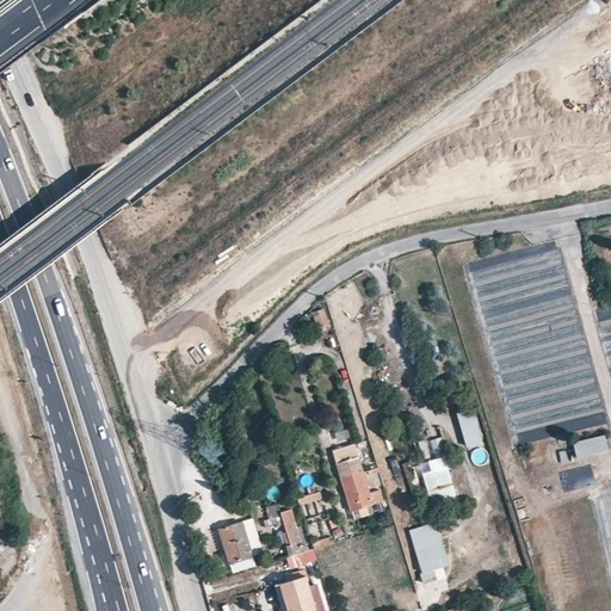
[(323,309),(313,313),(321,338),(333,334),(323,309)]
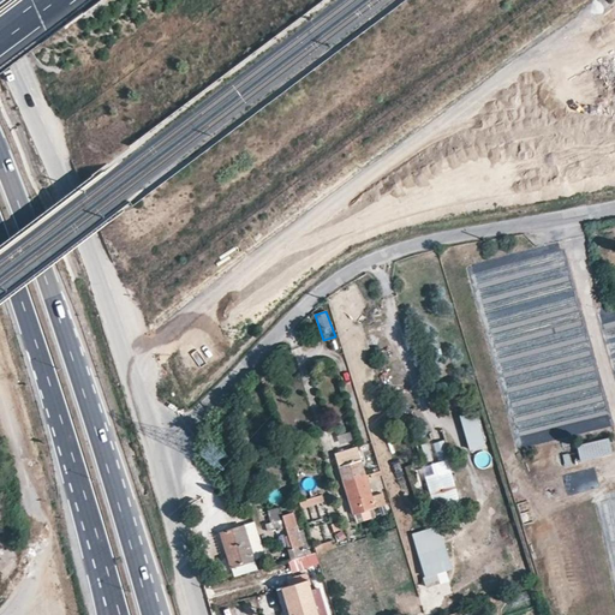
[(437,395),(428,398),(430,407),(441,405),(437,395)]
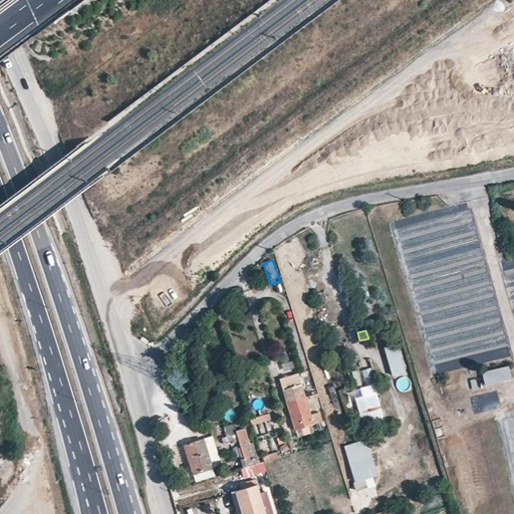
[(393,377),(408,372),(400,345),(384,349),(393,377)]
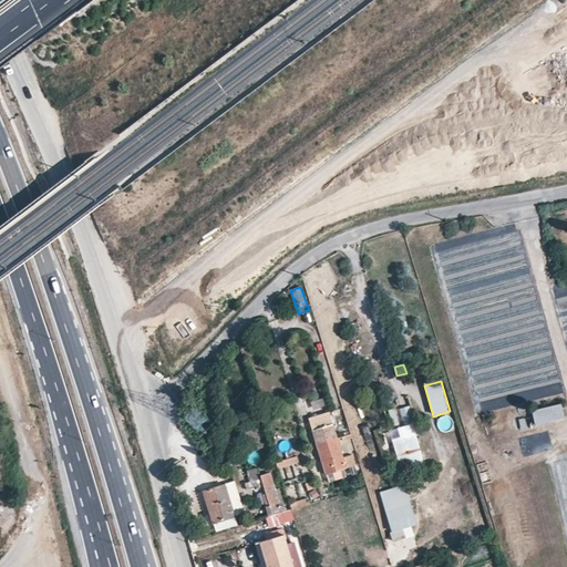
[(532,412),(535,428),(565,420),(562,404),(532,412)]
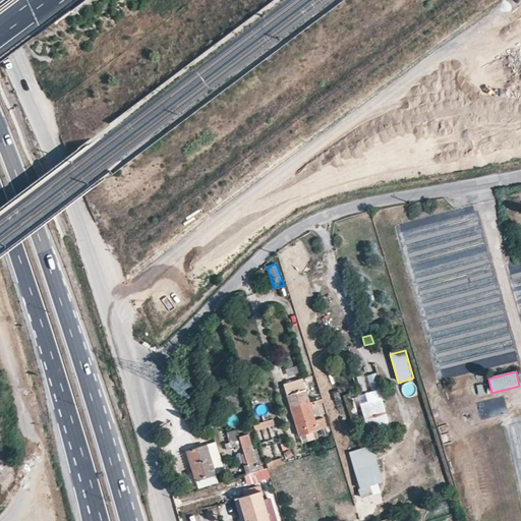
[(378,373),(368,373),(369,389),(379,389),(378,373)]
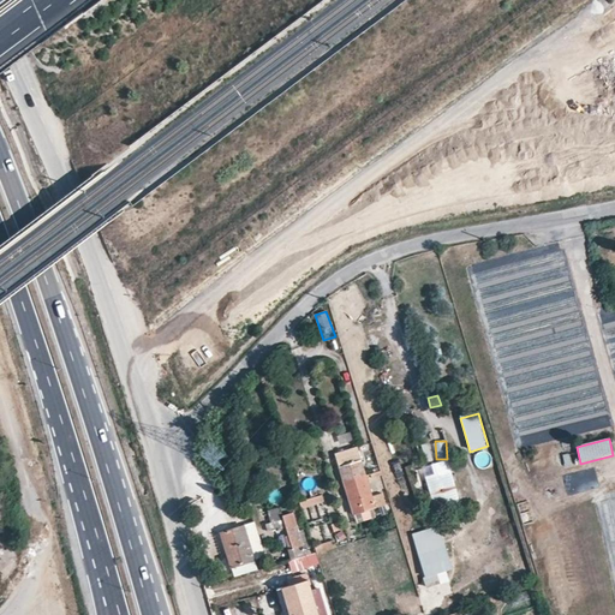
[(357,448),(335,454),(353,513),(375,507),(357,448)]
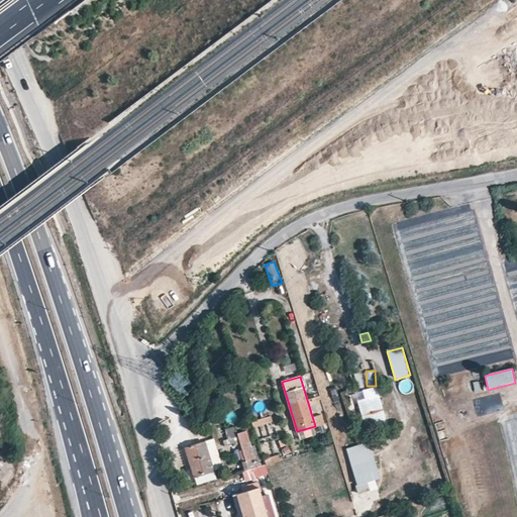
[(363,389),(365,399),(358,400),(364,427),(385,423),(379,387),(363,389)]
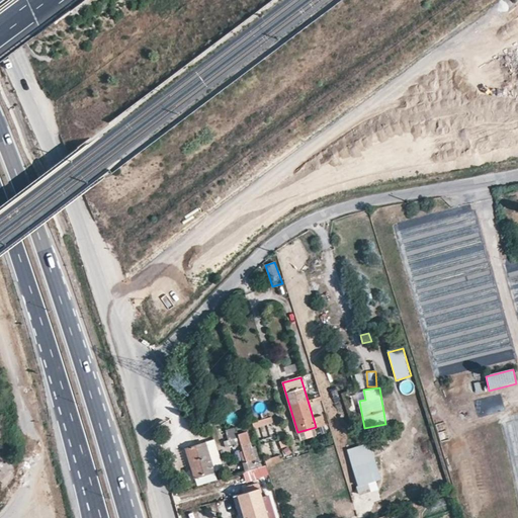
[(257,437),(275,432),(271,417),(253,422),(257,437)]
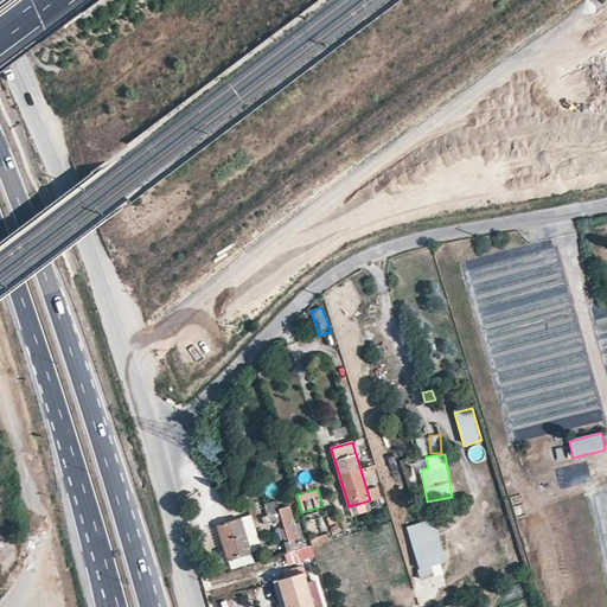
[(279,512),(279,510),(278,505),(259,510),(261,517),(279,512)]
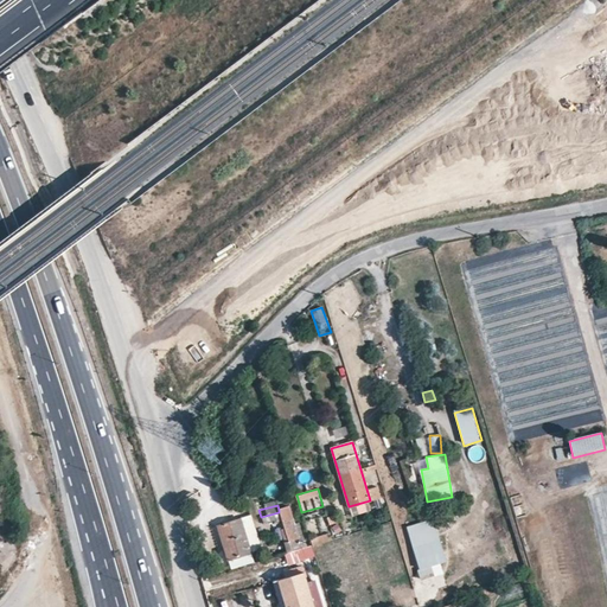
[(288,506),(279,510),(279,512),(261,517),(263,524),(281,519),(287,536),(282,537),(288,554),(294,551),(299,550),(307,548),(305,541),(300,542),(288,506)]
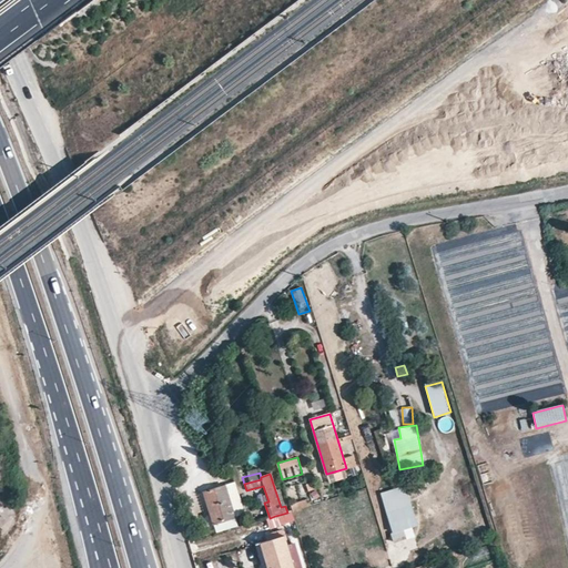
[(235,516),(244,513),(234,483),(204,493),(214,524),(236,517),(235,516)]
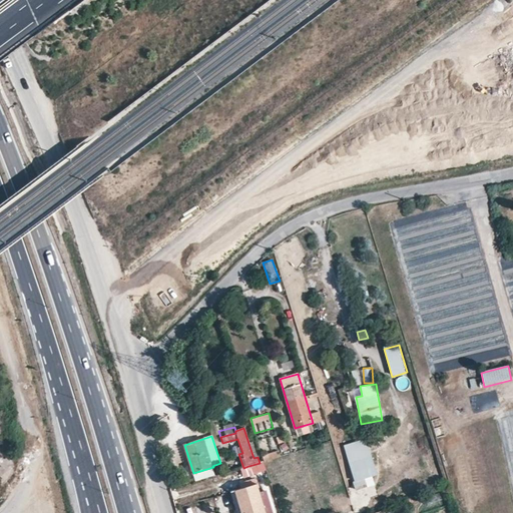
[(277,452),(263,455),(264,461),(278,457),(277,452)]
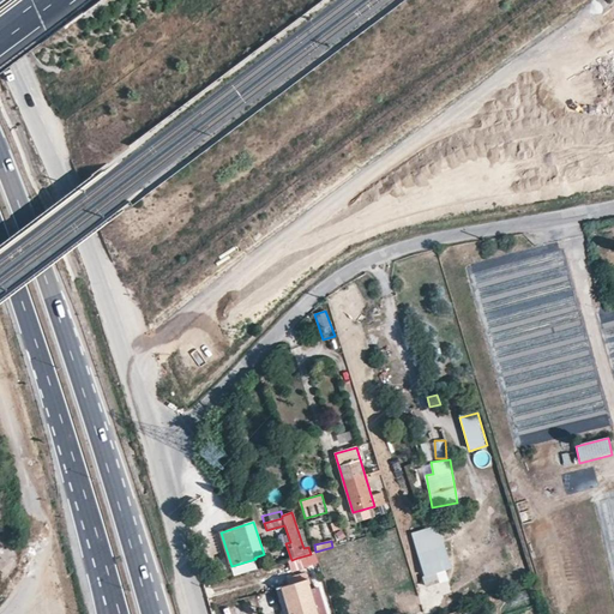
[(438,582),(434,572),(421,577),(425,585),(438,582)]
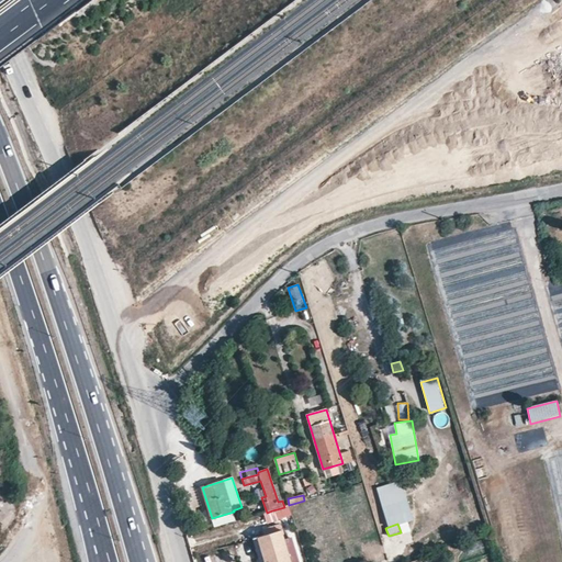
[(290,561),(281,530),(257,537),(265,561),(290,561)]
